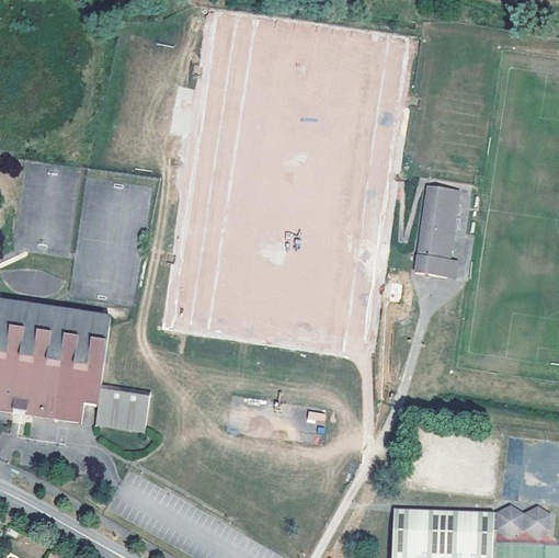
[(448,254),(457,185),(426,181),(414,269),(445,273),(448,254)]
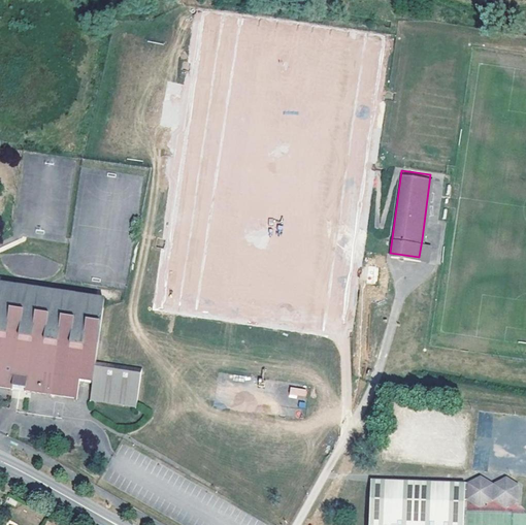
[(422,239),(419,257),(426,258),(428,240),(422,239)]
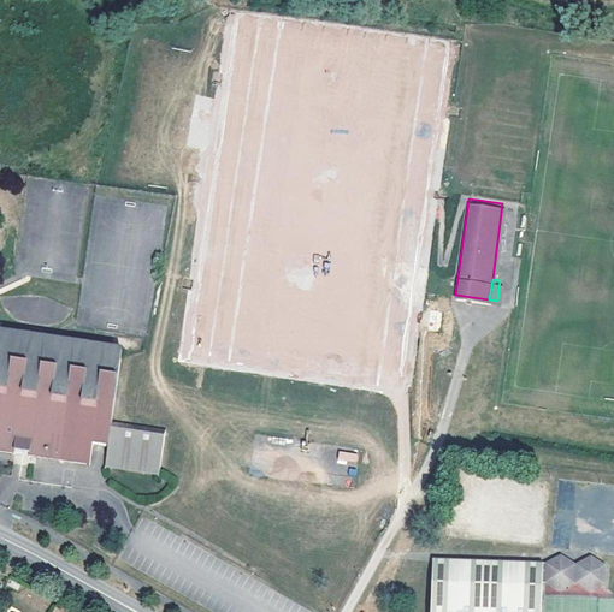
[(93,438),(107,439),(110,419),(119,350),(0,332),(0,446),(89,461),(93,438)]
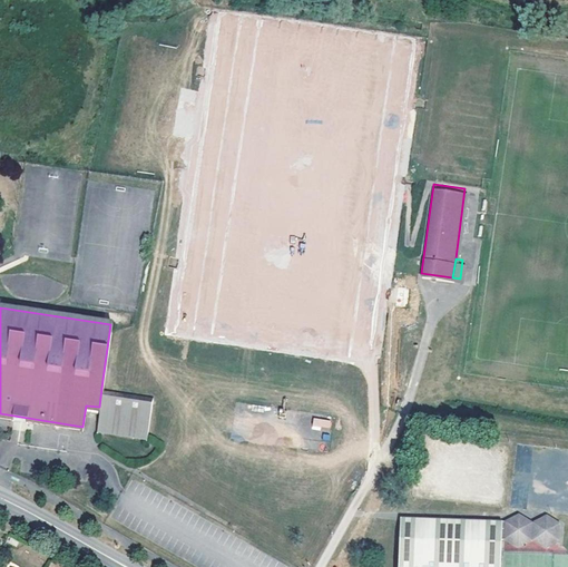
[(95,429),(145,437),(152,397),(101,388),(99,407),(95,429)]
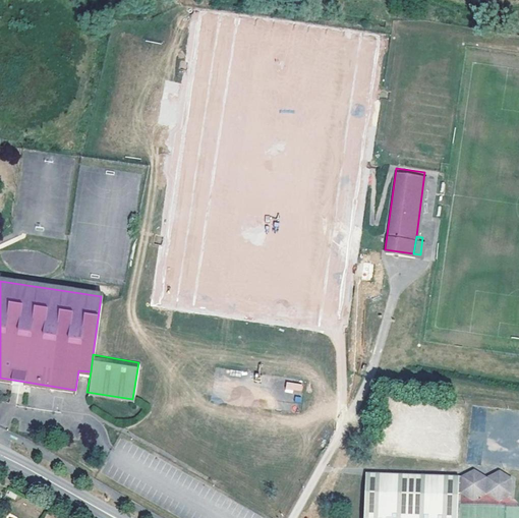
[(283,387),(300,389),(301,379),(284,378),(283,387)]
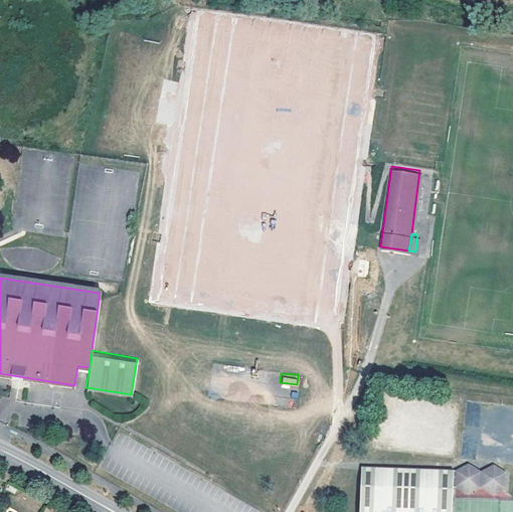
[(450,511),(451,496),(452,484),(455,484),(465,492),(478,486),(490,492),(503,486),(503,470),(492,462),(478,469),(467,461),(454,469),(360,466),(358,511),(450,511)]
